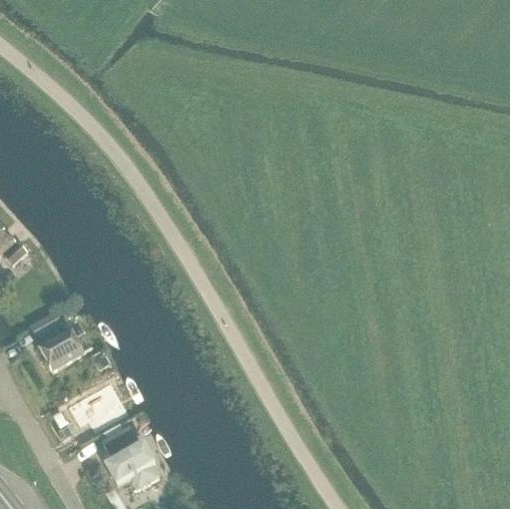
[(4,255),(18,241),(0,220),(0,251),(1,250),(4,255)]
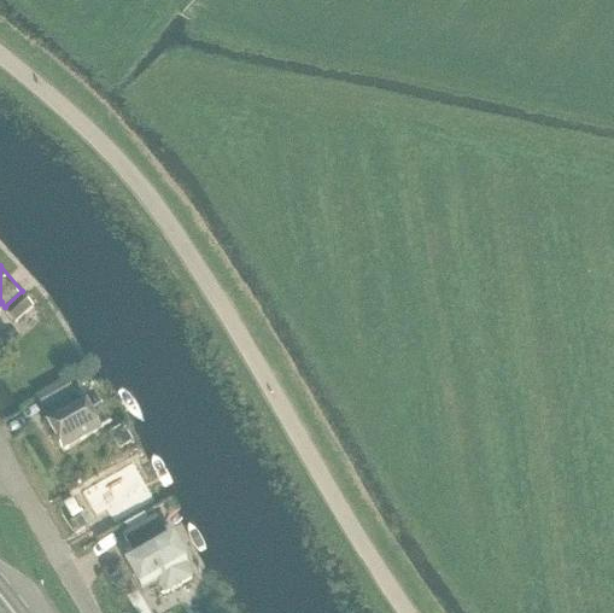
[(18,320),(36,304),(27,293),(9,309),(18,320)]
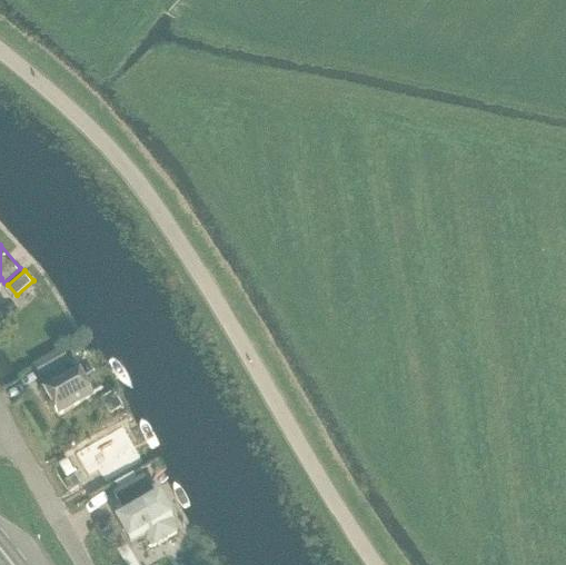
[(72,372),(61,352),(35,368),(41,380),(46,378),(50,384),(46,387),(60,414),(96,394),(105,388),(96,372),(86,377),(80,367),(72,372)]
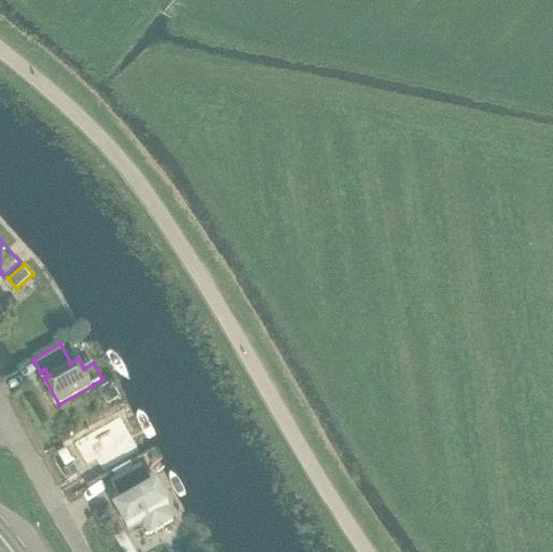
[(129,436),(121,418),(109,425),(108,422),(78,438),(90,459),(118,442),(122,448),(114,452),(121,464),(145,451),(138,439),(134,441),(129,436)]
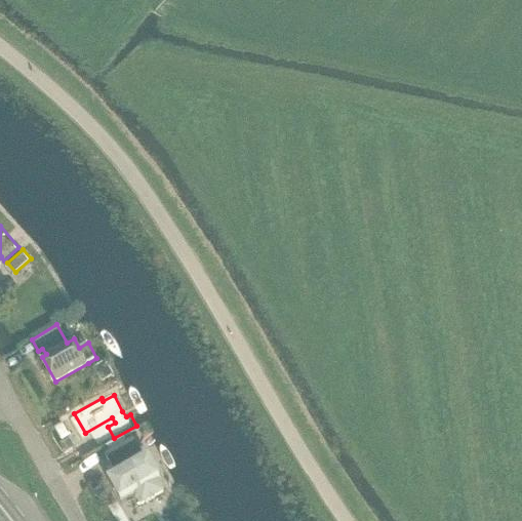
[(146,454),(135,437),(107,453),(117,471),(109,475),(123,499),(137,491),(144,502),(165,488),(159,479),(162,477),(149,452),(146,454)]
